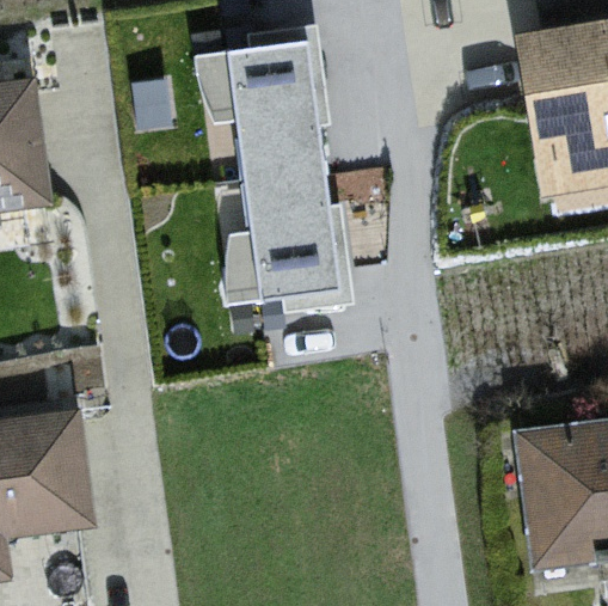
[(546,26),(514,31),(529,123),(542,196),(552,195),(607,184),(607,0),(553,0),(541,2),(546,26)]
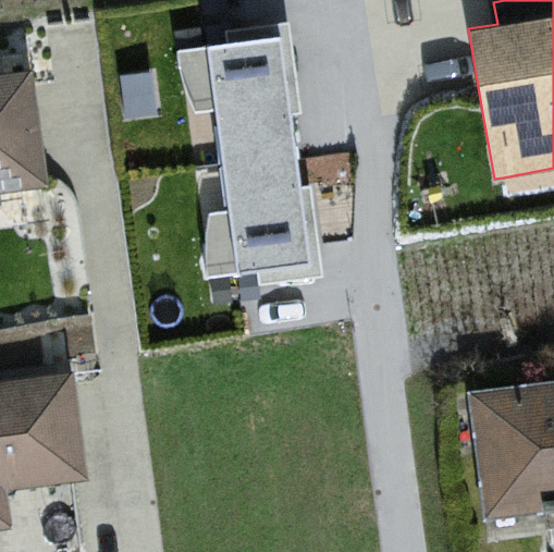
[(201,47),(180,50),(187,117),(211,113),(217,161),(291,151),(286,115),(303,114),(293,27),(233,34),(226,44),(201,47)]
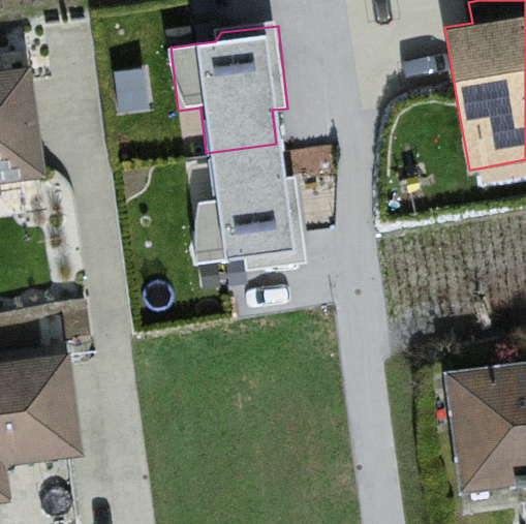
[(26,72),(0,74),(0,180),(38,176),(26,72)]
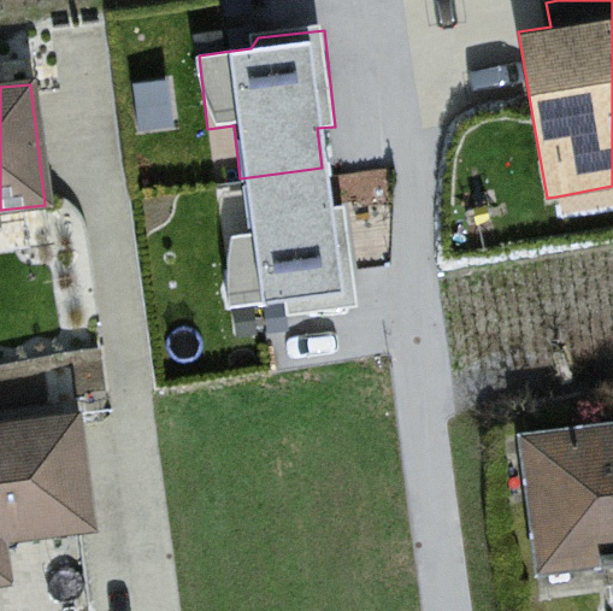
[(222,235),(230,309),(259,305),(283,303),(292,311),(358,303),(346,206),(328,209),(322,168),(240,178),(247,231),(222,235)]
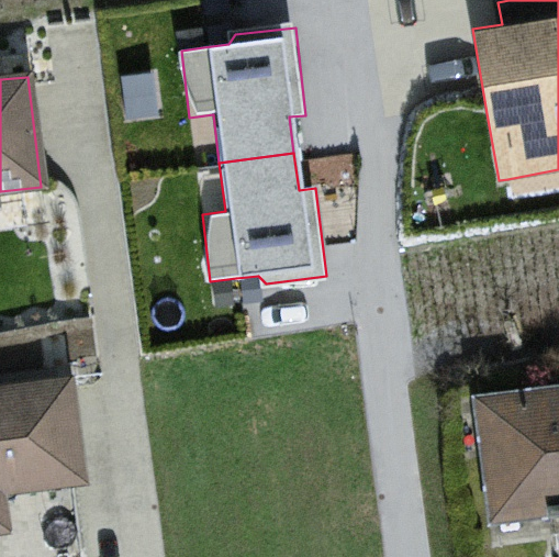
[(75,378),(0,387),(0,535),(21,533),(15,491),(88,481),(75,378)]
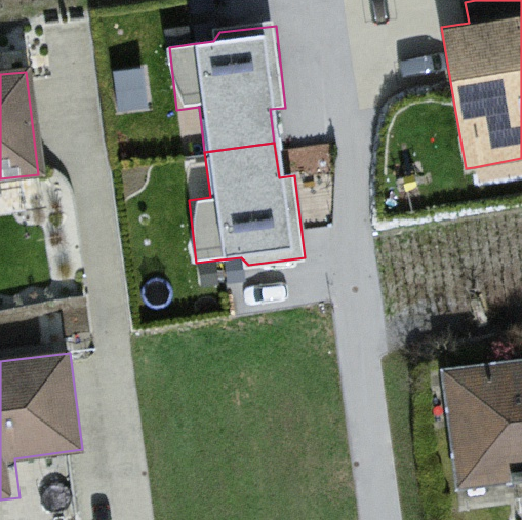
[(521,362),(439,373),(454,489),(521,480),(521,362)]
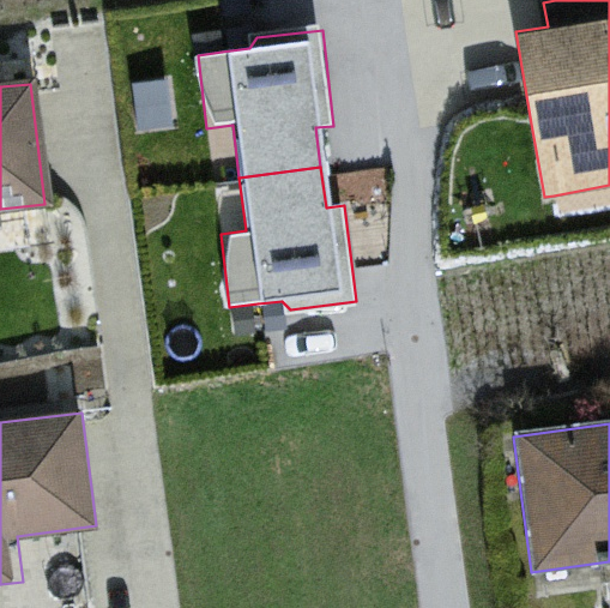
All buildings are outlined.
